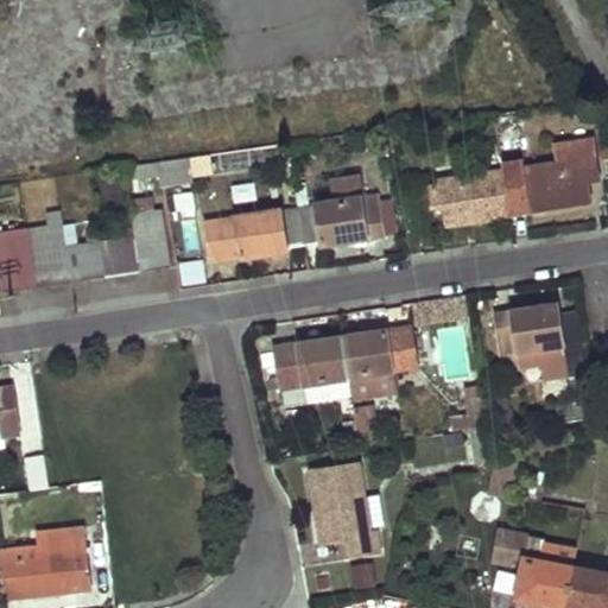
[(448,226),(513,216),(512,208),(504,163),(501,154),(486,158),(488,173),(454,178),(451,169),(431,172),(436,207),(445,204),(448,226)]
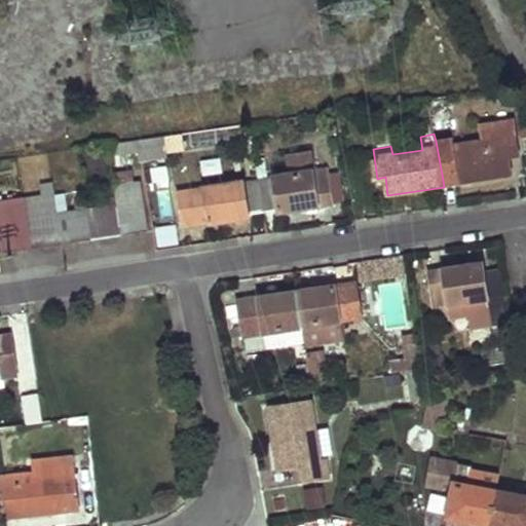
[(143,158),(168,154),(165,136),(139,140),(143,158)]
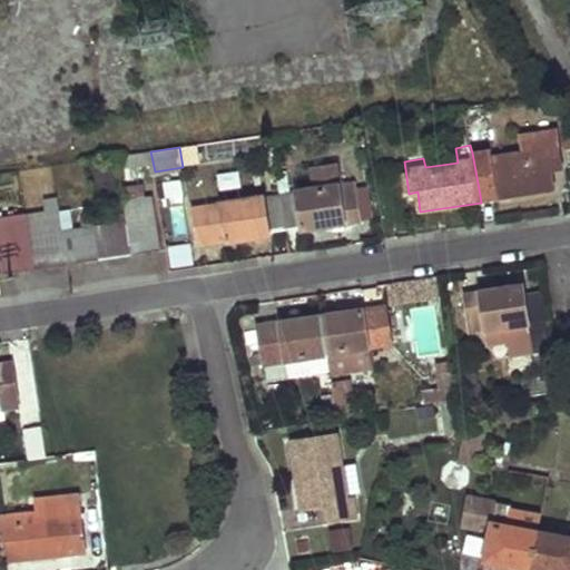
[(498,200),(553,193),(551,174),(562,174),(559,149),(491,157),(490,150),(472,153),(480,195),(497,193),(498,200)]
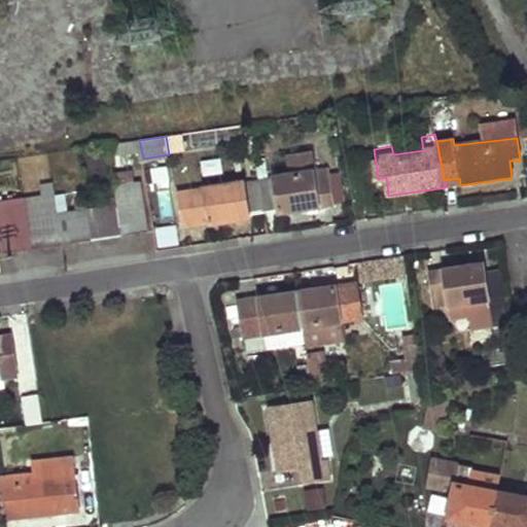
[(111,153),(138,151),(135,140),(109,144),(111,153)]
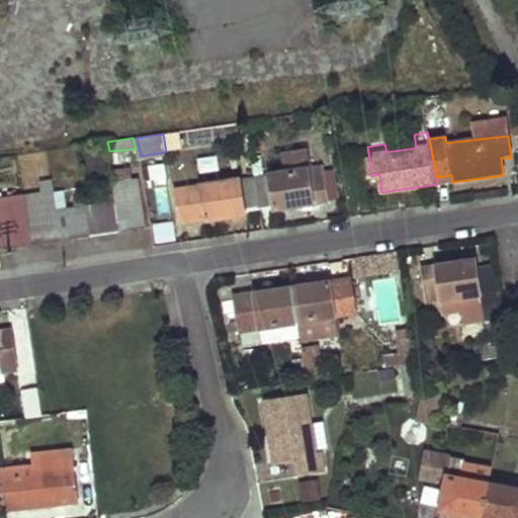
[(275,208),(326,201),(326,200),(322,169),(322,166),(311,168),(310,150),(283,154),(284,171),(255,176),(260,208),(274,205),(275,208)]
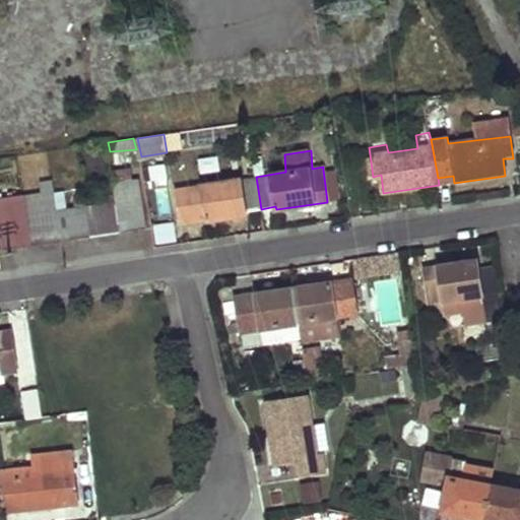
[(167,163),(150,166),(152,181),(168,178),(167,163)]
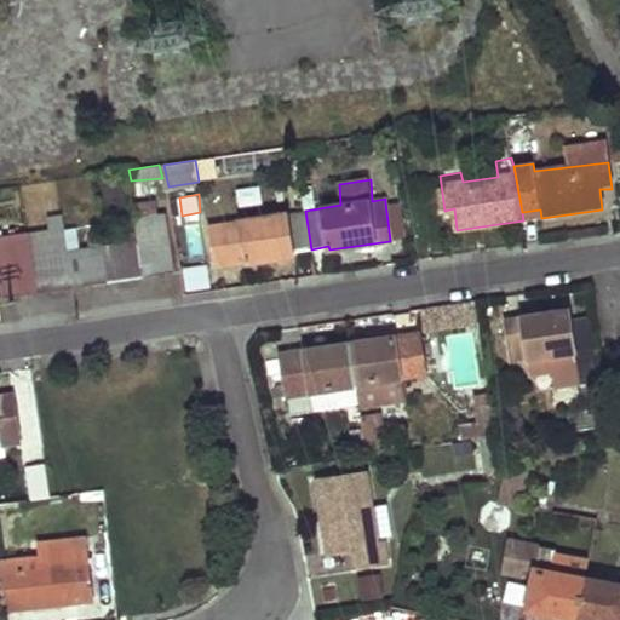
[(385,202),(390,240),(406,237),(401,200),(385,202)]
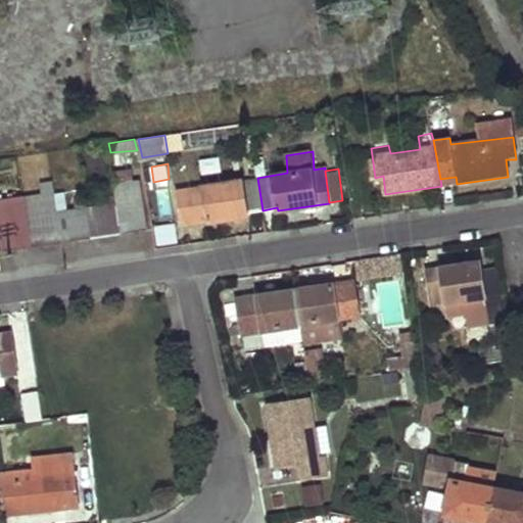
[(181,223),(247,215),(246,212),(263,210),(257,178),(177,189),(181,223)]
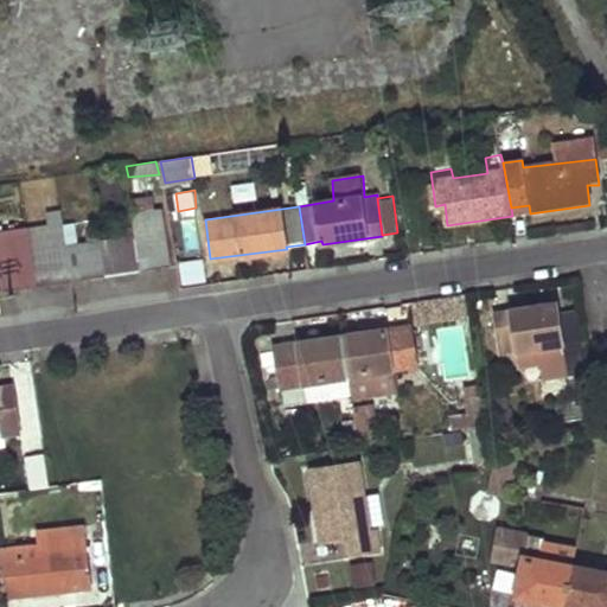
[(34,286),(71,280),(65,244),(61,209),(48,211),(50,222),(26,225),(26,228),(34,286)]
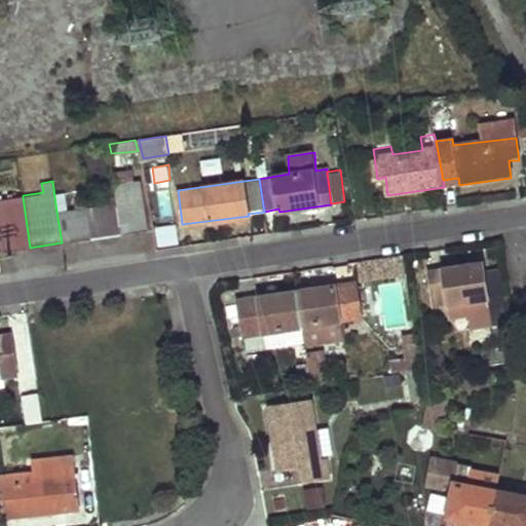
[(120,234),(146,231),(139,181),(112,184),(115,203),(120,234)]
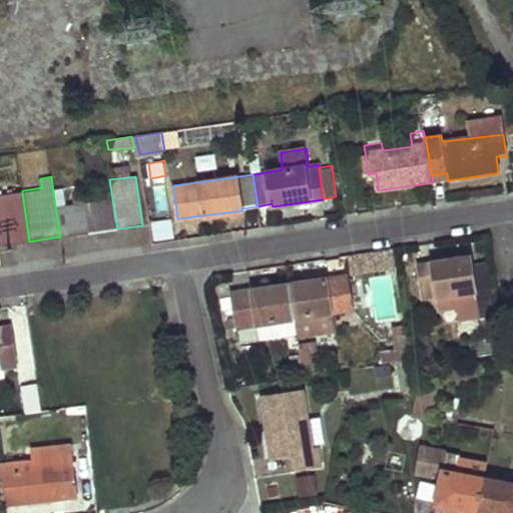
[(0,219),(4,244),(29,241),(22,192),(0,195),(0,219)]
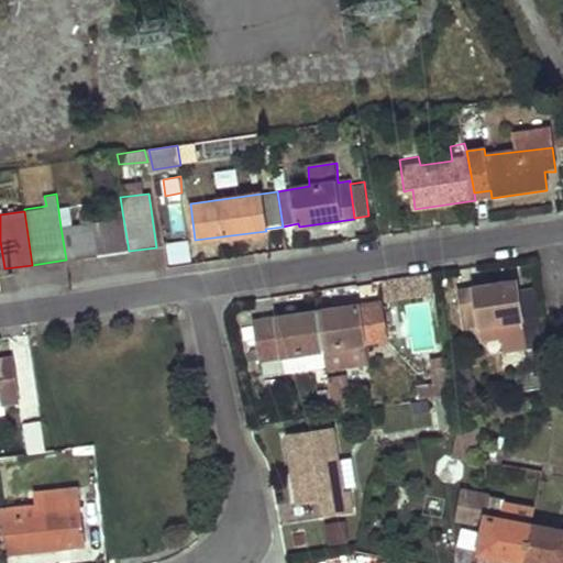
[(97,255),(129,251),(123,218),(94,222),(97,255)]
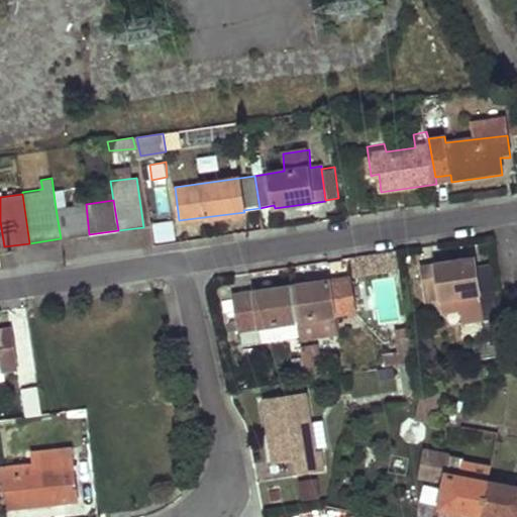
[(61,238),(89,234),(86,204),(56,208),(61,238)]
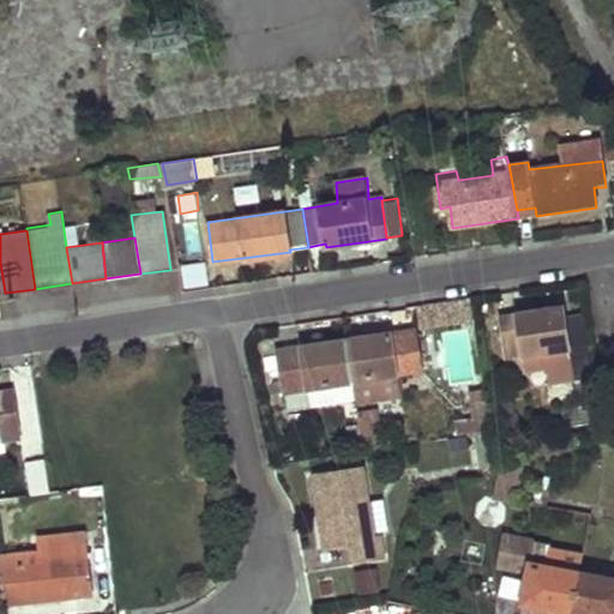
[(206,262),(184,266),(187,287),(210,283),(206,262)]
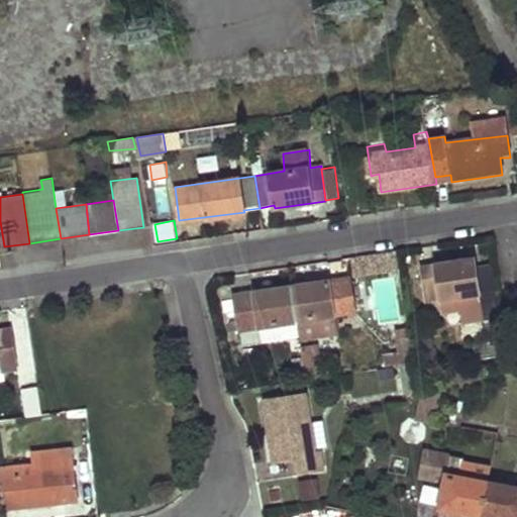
[(483,320),(479,293),(476,267),(476,260),(424,267),(429,304),(443,301),(445,314),(463,310),(466,324),(483,320)]
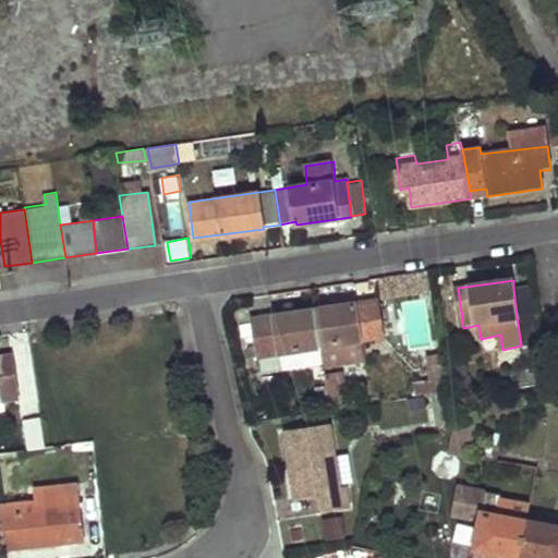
[(517,316),(533,314),(530,287),(513,288),(517,316)]
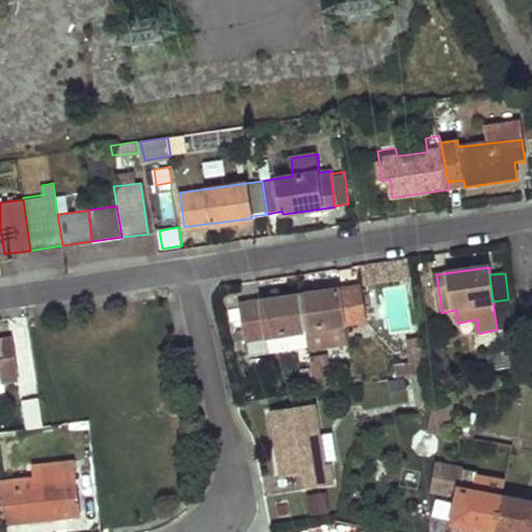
[(348,325),(369,323),(364,286),(302,295),(308,330),(311,351),(351,345),(348,325)]
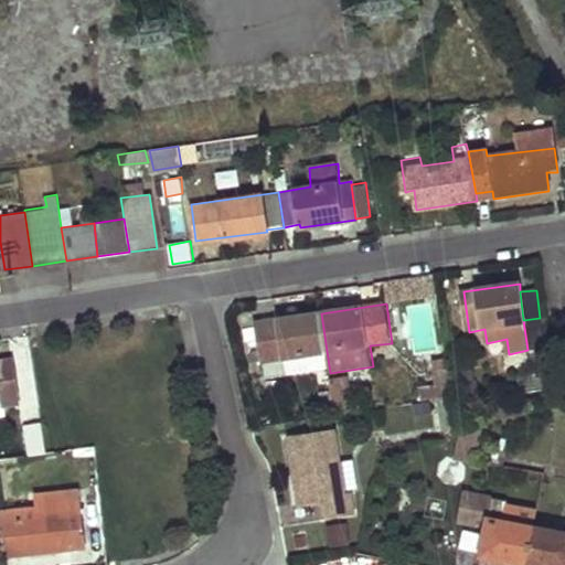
[(307,354),(327,351),(321,313),(258,323),(266,377),(310,371),(307,354)]
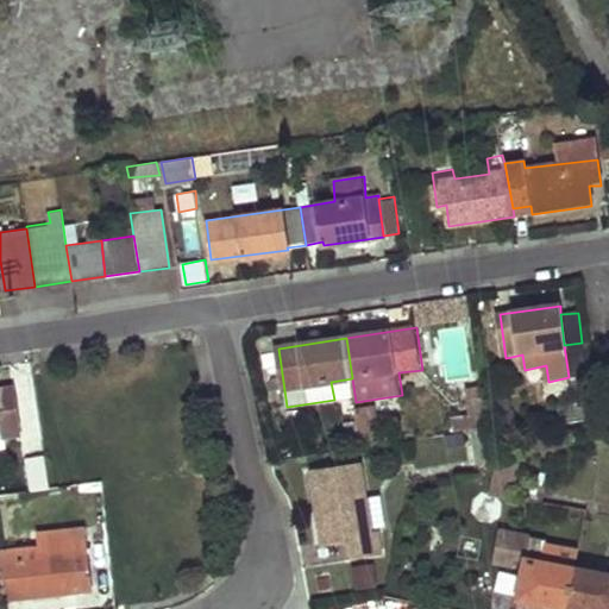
[(0,428),(1,428),(4,439),(20,437),(14,388),(0,390),(0,428)]
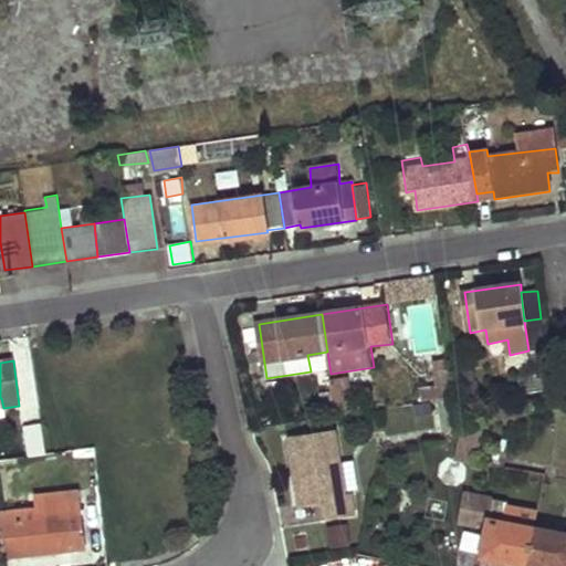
[(443,398),(454,397),(449,362),(436,364),(438,378),(440,399),(443,398)]
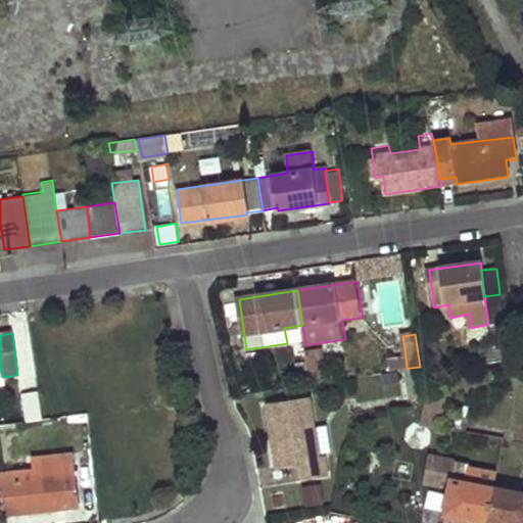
[(306,351),(313,384),(321,382),(318,363),(325,362),(324,349),(315,350),(306,351)]
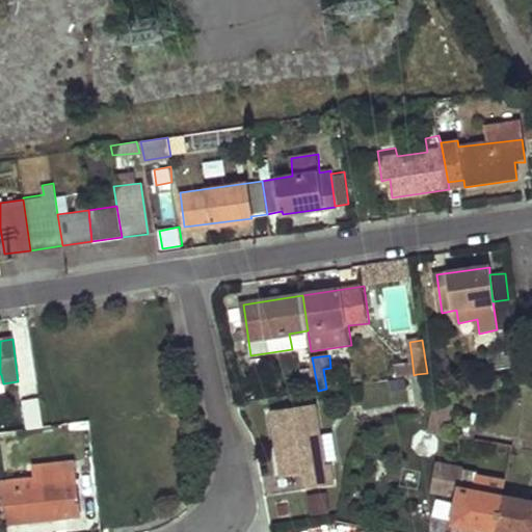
[(396,357),(400,377),(414,375),(411,355),(396,357)]
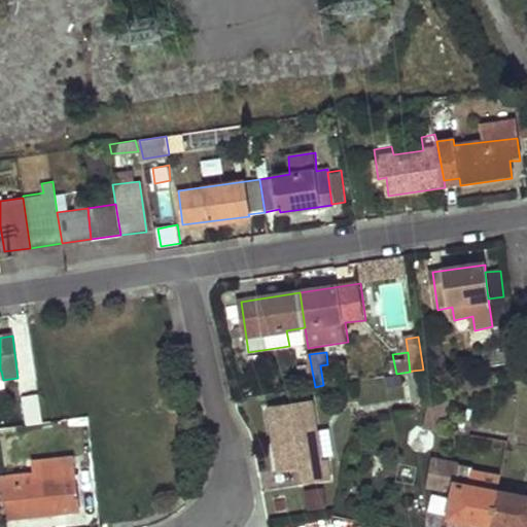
[(27,425),(42,423),(38,395),(23,397),(27,425)]
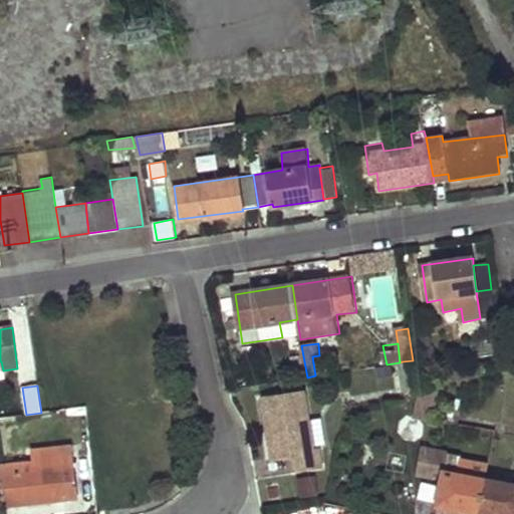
[(440,386),(425,390),(421,391),(416,416),(433,419),(440,386)]
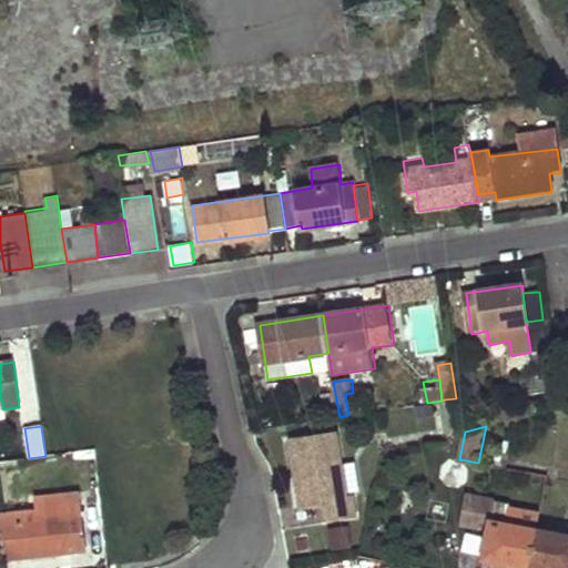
[(335,436),(292,442),(302,507),(327,504),(331,520),(355,517),(353,498),(345,499),(345,495),(359,493),(355,463),(341,464),(335,436)]
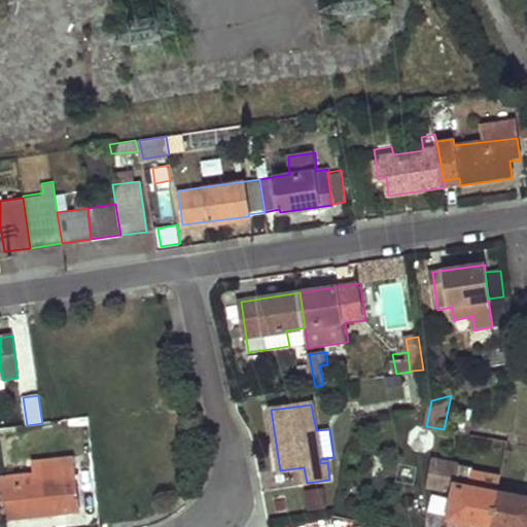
[(450,518),(492,526),(498,491),(469,486),(472,466),(461,465),(436,460),(432,480),(445,482),(457,484),(450,518)]
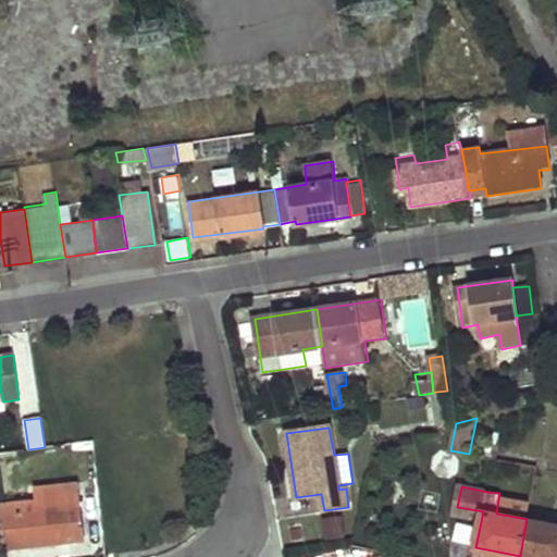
[(36,492),(37,506),(65,502),(65,497),(63,487),(36,492)]
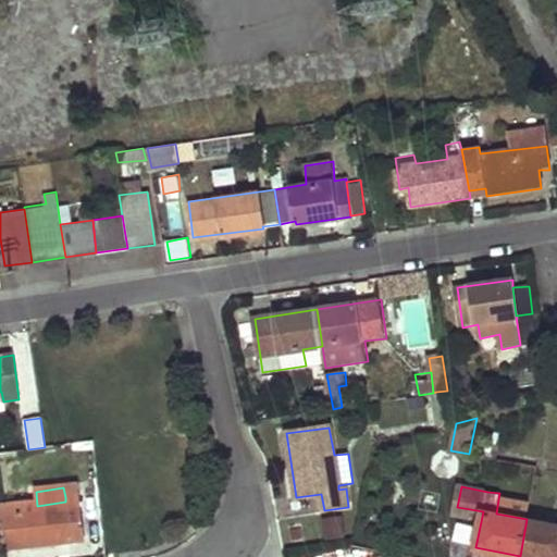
[(4,548),(83,539),(78,495),(65,497),(65,502),(37,506),(0,511),(2,525),(4,548)]
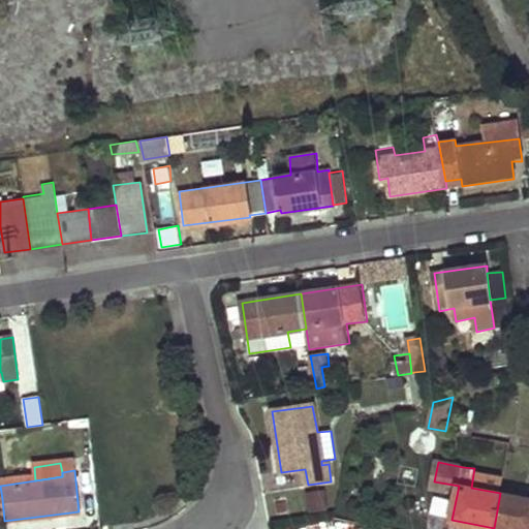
[(446,484),(434,481),(433,488),(445,490),(446,484)]
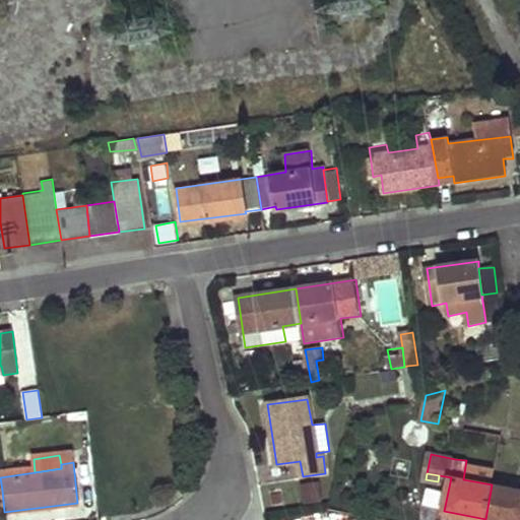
[(324,480),(302,479),(301,502),(323,503),(324,480)]
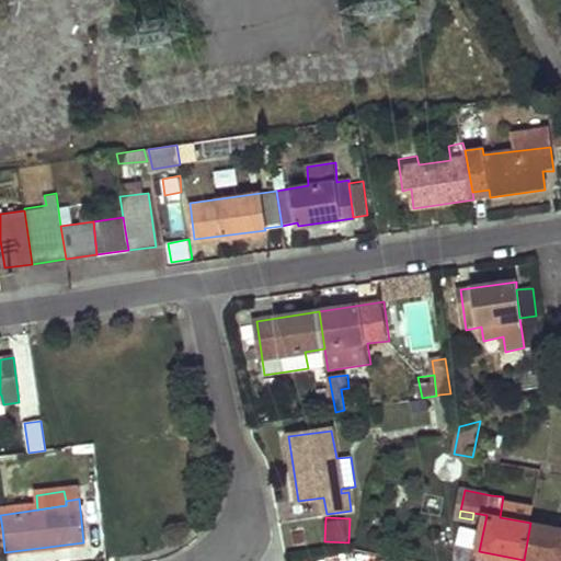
[(524,560),(533,560),(560,560),(560,527),(530,523),(524,560)]
